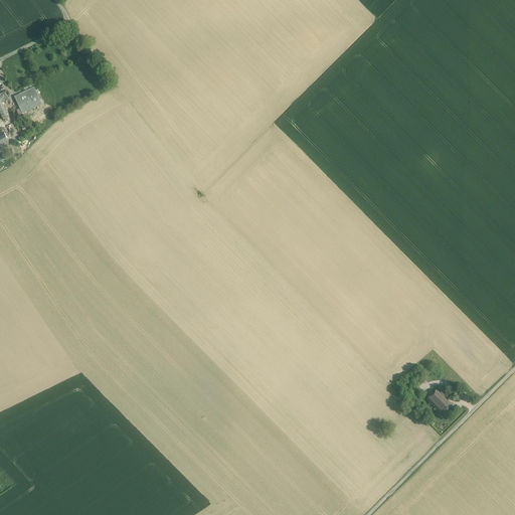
[(41,105),(33,89),(15,98),(22,114),(41,105)]
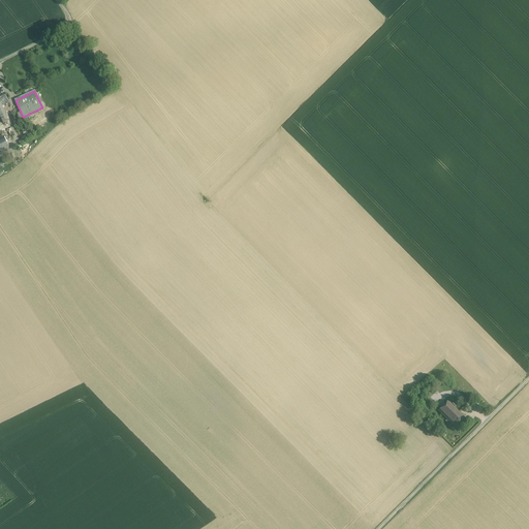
[(9,103),(5,95),(0,97),(0,102),(2,106),(9,103)]
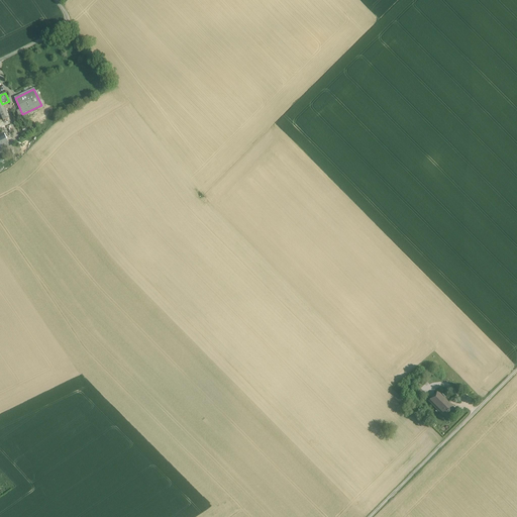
[(2,104),(0,100),(0,113),(2,117),(3,121),(8,118),(2,104)]
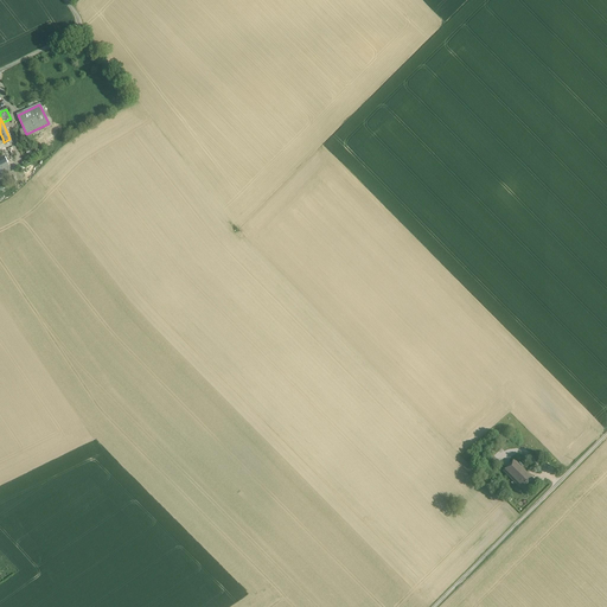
[(0,180),(12,176),(7,164),(0,167),(0,170),(2,174),(0,176),(0,180)]
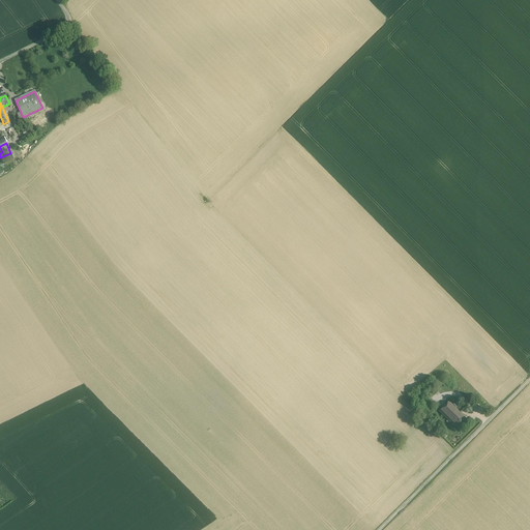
[(461,414),(449,402),(439,412),(451,423),(461,414)]
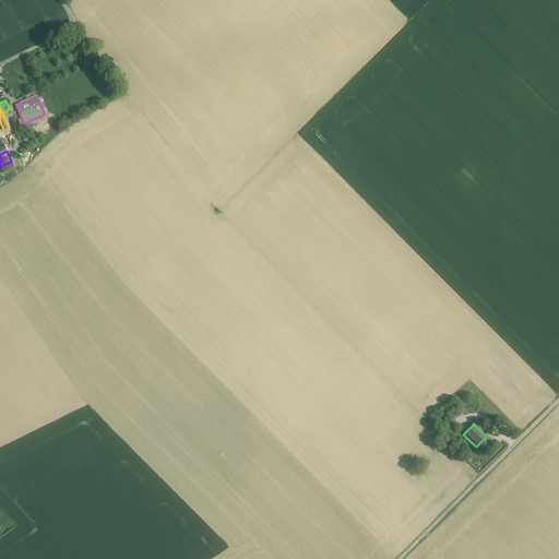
[(486,437),(476,447),(483,453),(492,443),(486,437)]
